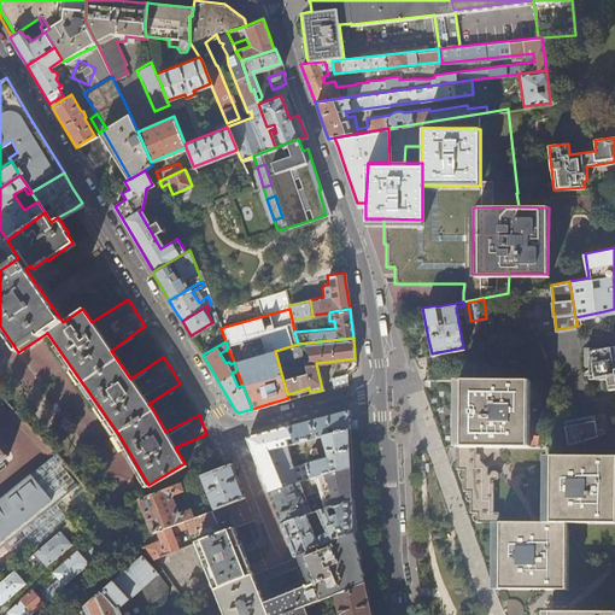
[(614,365),(614,367),(614,363),(614,344),(604,343),(604,345),(589,345),(589,376),(607,376),(607,378),(605,378),(608,387),(614,386),(614,365)]
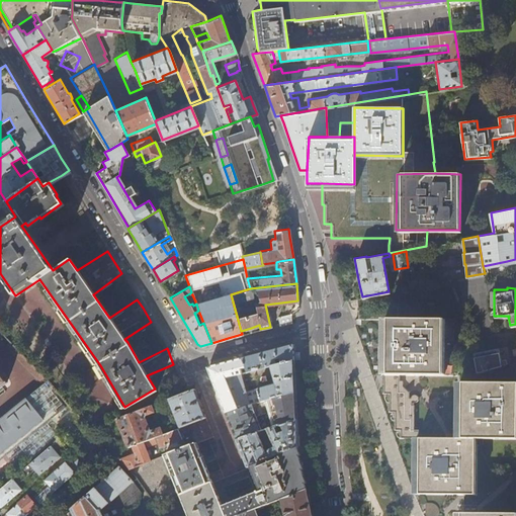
[(402,436),(417,437),(417,428),(412,428),(413,401),(414,401),(415,400),(417,399),(417,396),(416,395),(415,394),(414,394),(412,394),(410,395),(409,397),(408,397),(407,397),(408,392),(398,392),(398,374),(456,374),(457,318),(396,318),(396,306),(357,305),(357,312),(357,318),(385,318),(385,373),(384,380),(384,393),(391,393),(391,410),(396,411),(396,429),(401,429),(402,436)]
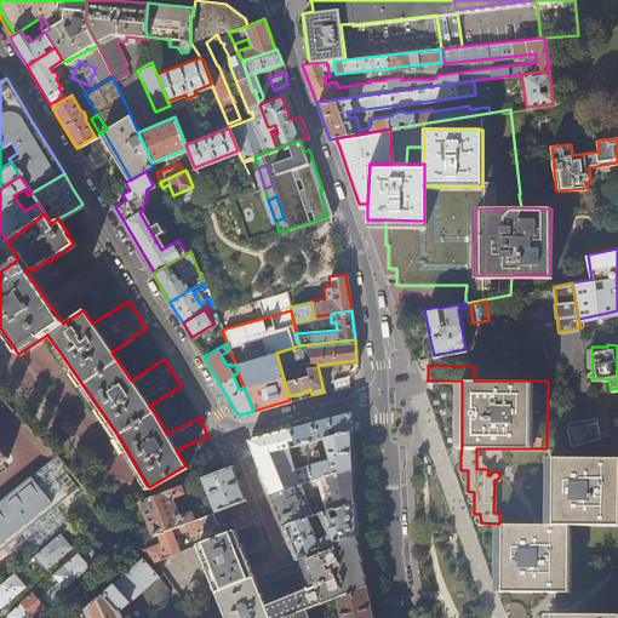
[(349,411),(287,427),(292,439),(295,444),(321,438),(350,430),(350,419),(349,411)]
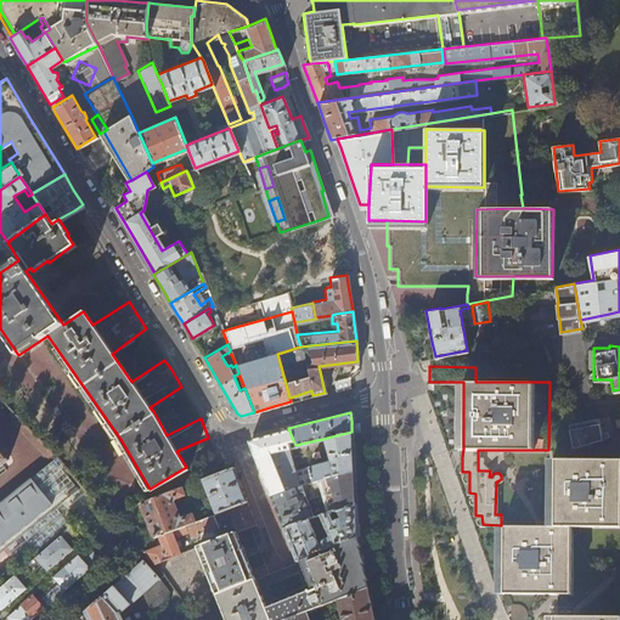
[(11,420),(50,460),(52,458),(55,456),(16,416),(11,420)]
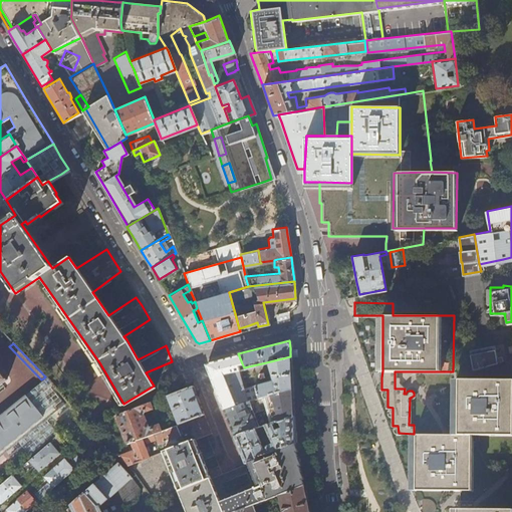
[(504,360),(501,350),(498,350),(497,348),(496,345),(469,349),(474,369),(496,363),(504,360)]
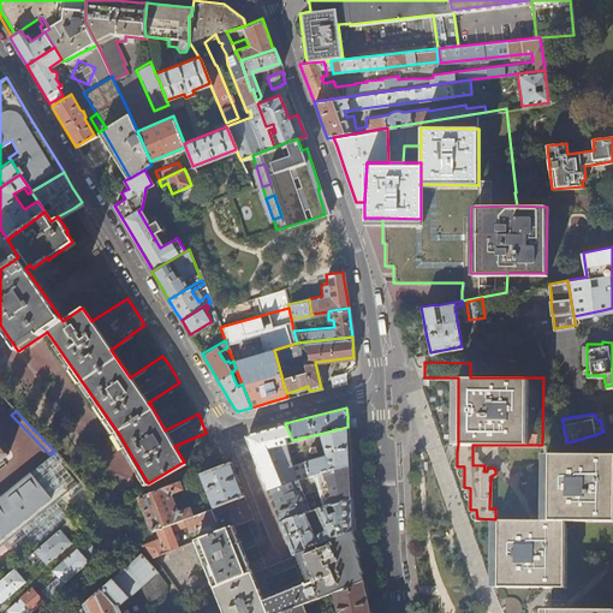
[(272,440),(290,435),(285,423),(250,433),(245,435),(254,458),(266,488),(280,483),(266,447),(274,445),(272,440)]
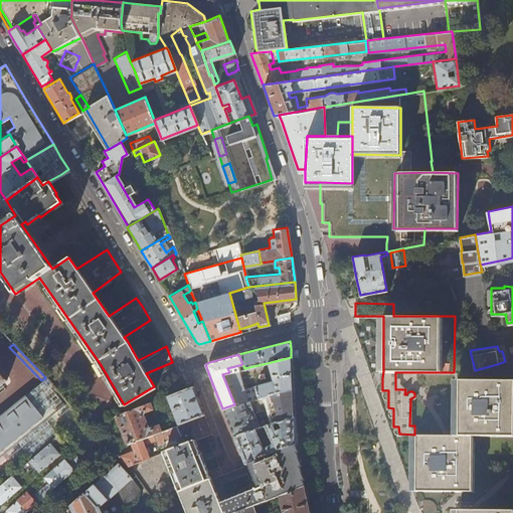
[(291,357),(267,363),(272,380),(242,388),(236,370),(229,372),(222,374),(234,404),(292,388),(292,373),(291,357)]
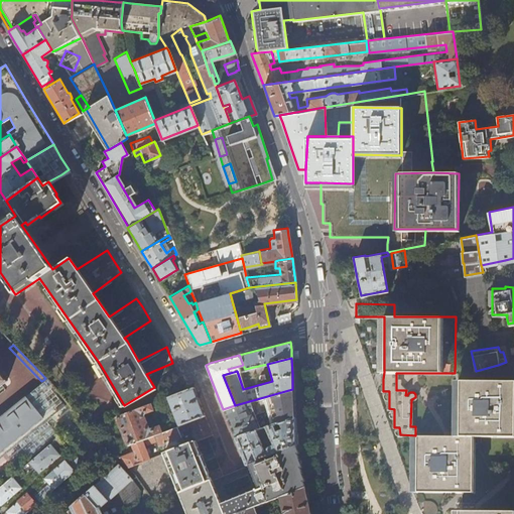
[(0,451),(28,427),(31,430),(65,403),(52,389),(54,387),(45,378),(43,380),(41,381),(0,414),(0,451)]
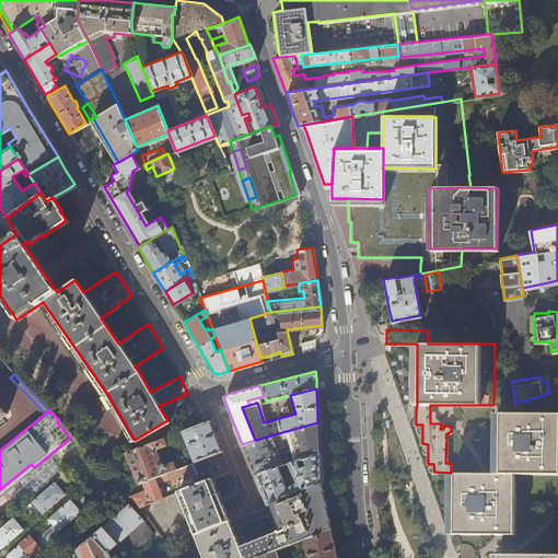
[(498,473),(451,473),(451,533),(500,533),(500,545),(513,545),(513,533),(512,533),(512,473),(557,473),(557,411),(498,413),(498,473)]
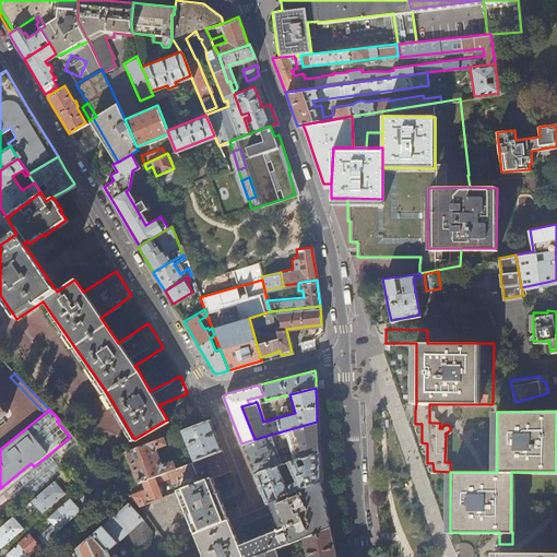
[(192,460),(221,449),(215,435),(209,419),(209,418),(180,429),(192,460)]
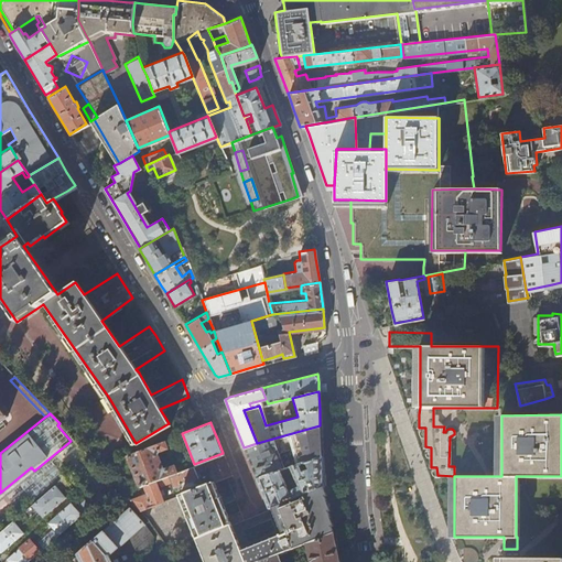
[(268,473),(322,455),(321,441),(320,425),(257,443),(244,447),(250,464),(256,477),(268,473)]
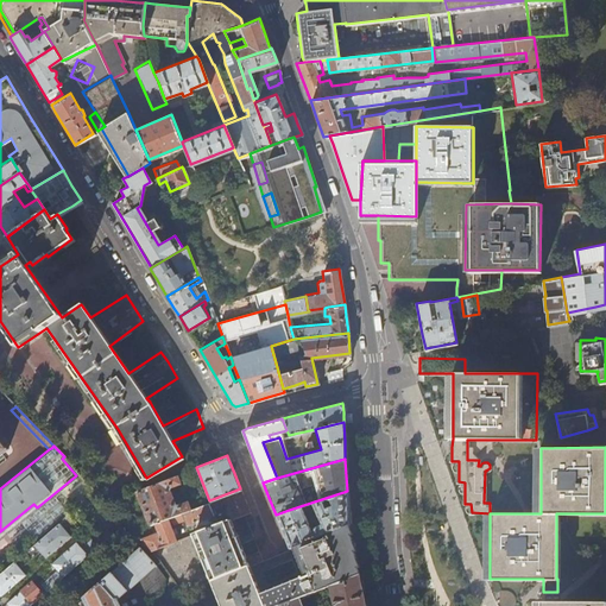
[(180,512),(188,509),(185,503),(177,505),(172,504),(166,490),(169,486),(177,483),(175,475),(137,490),(150,524),(166,517),(180,512)]
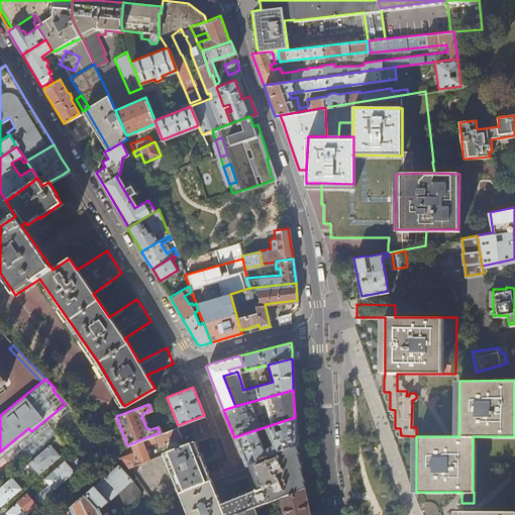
[(207,423),(204,415),(178,425),(160,432),(152,435),(157,445),(163,443),(164,440),(168,438),(171,440),(180,436),(179,431),(187,428),(186,426),(190,424),(196,440),(211,434),(207,423)]
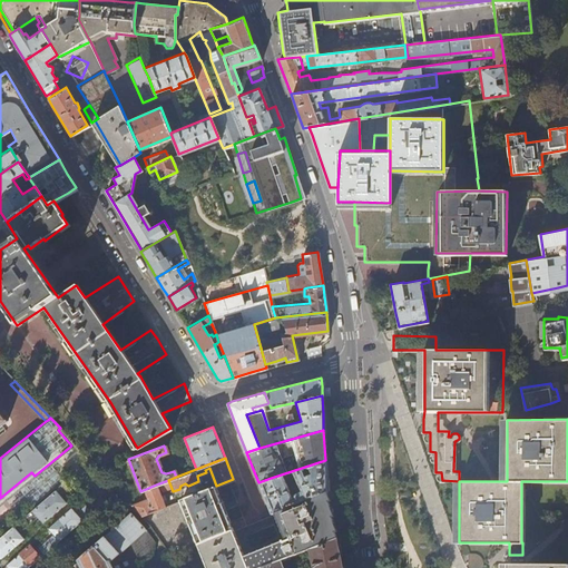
[(323,491),(326,490),(325,470),(325,460),(271,478),(258,482),(264,498),(271,513),(276,510),(323,491)]
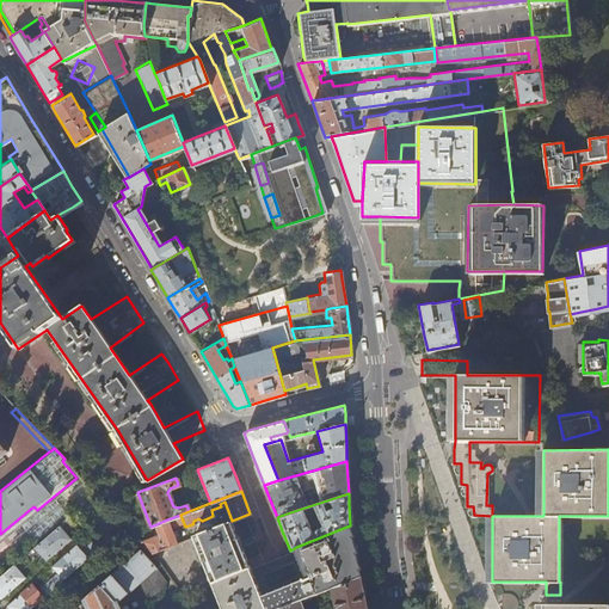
[(0,540),(37,510),(34,506),(0,534),(0,540)]
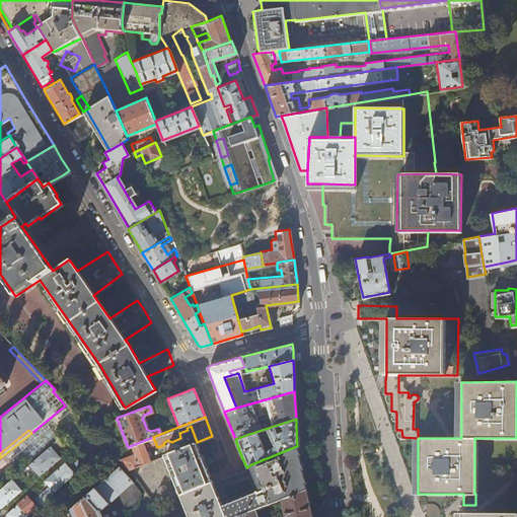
[(60,437),(38,456),(48,467),(59,457),(54,451),(59,446),(64,442),(60,437)]
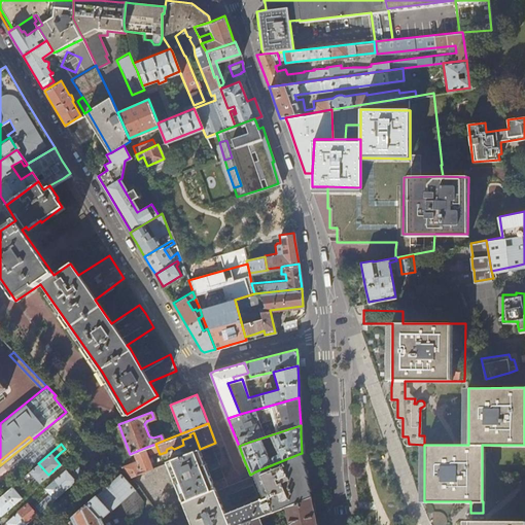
[(151,467),(144,448),(130,454),(114,460),(130,477),(151,467)]
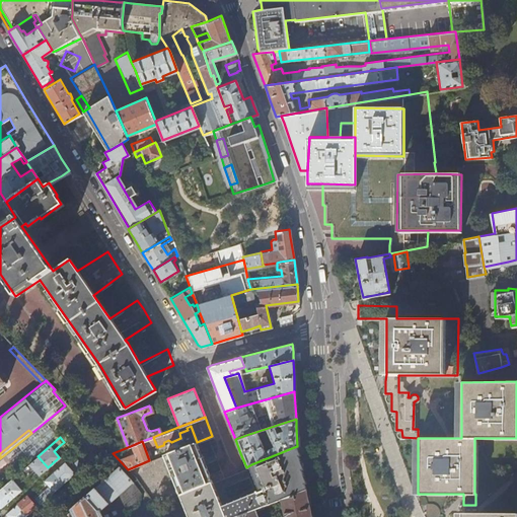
[(178,495),(211,482),(195,442),(163,455),(178,495)]
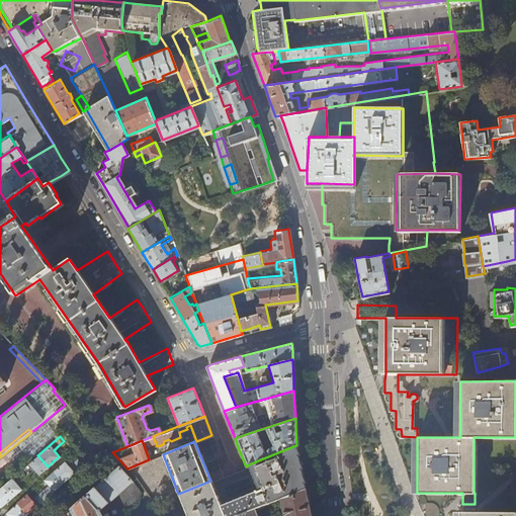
[(293,446),(251,463),(260,488),(220,505),(210,481),(178,494),(186,515),(233,515),(254,508),(280,498),(306,488),(299,475),(303,474),(296,461),(299,459),(293,446)]
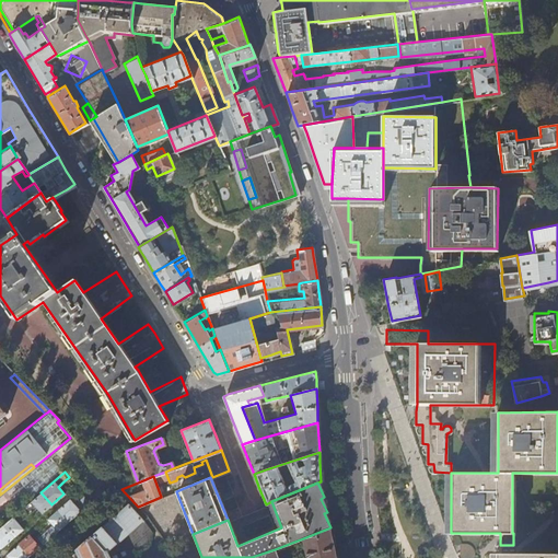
[(41,513),(51,504),(41,492),(31,501),(41,513)]
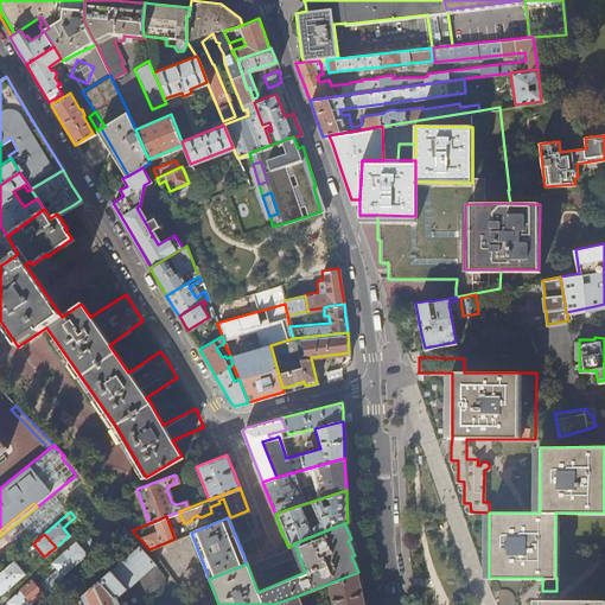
[(69,546),(61,553),(71,565),(97,543),(91,536),(80,546),(75,541),(69,546)]
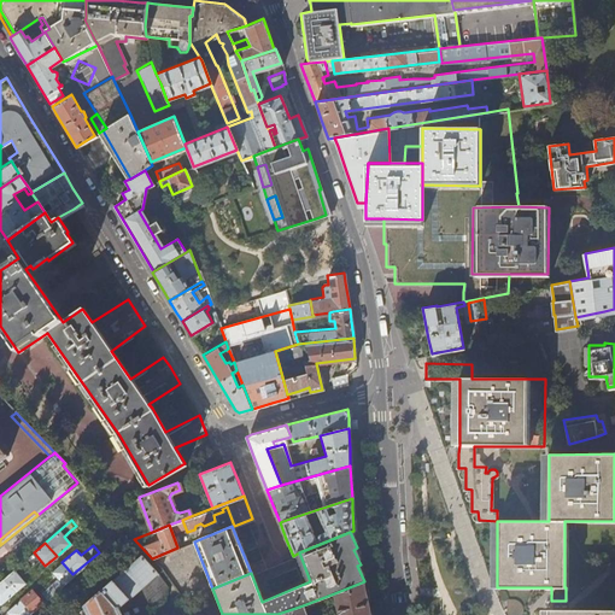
[(88,614),(146,614),(144,608),(162,602),(168,586),(158,573),(141,555),(85,605),(88,614)]
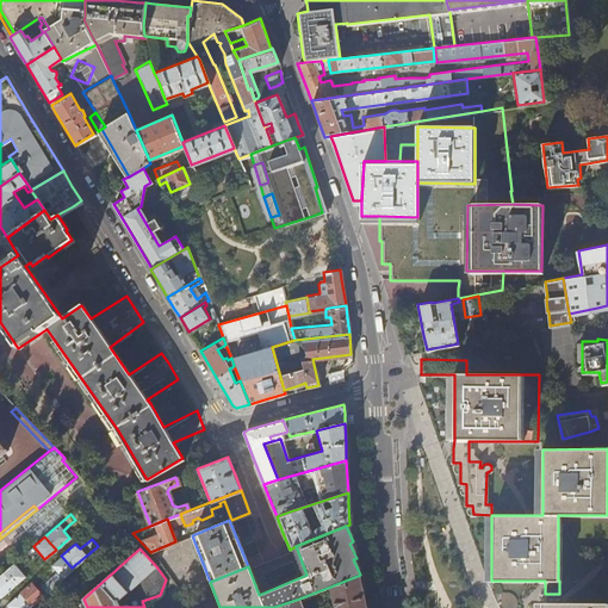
[(29,560),(26,559),(23,554),(2,574),(13,585),(25,576),(18,568),(22,564),(23,565),(29,560)]
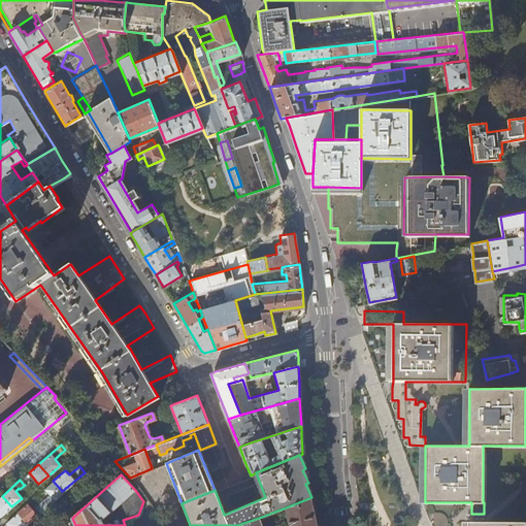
[(44,507),(62,491),(53,481),(48,485),(43,489),(50,495),(45,497),(42,494),(37,499),(40,502),(44,507)]
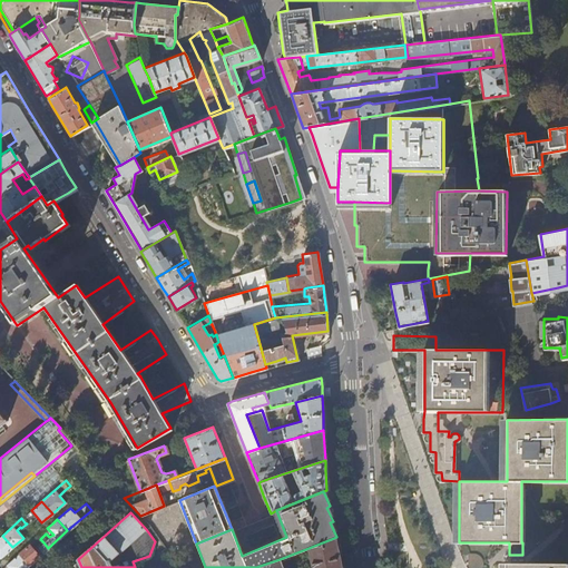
[(7,552),(12,547),(2,536),(0,537),(0,558),(7,552)]
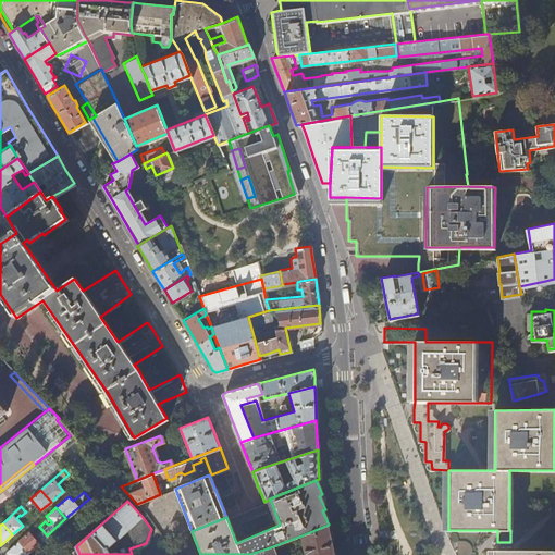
[(334,554),(334,552),(329,525),(301,535),(305,554),(276,554),(273,546),(250,554),(334,554)]
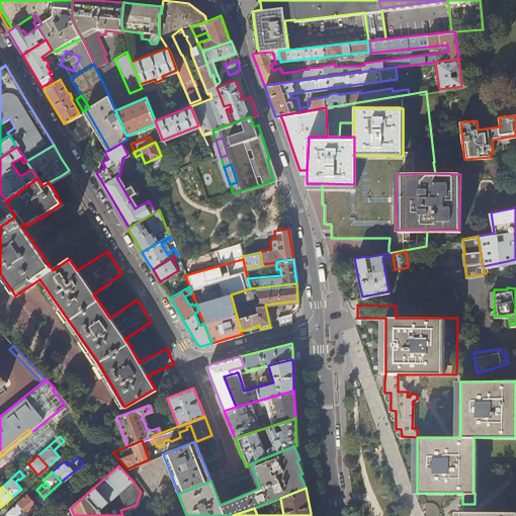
[(25,513),(44,498),(39,493),(34,497),(34,498),(31,501),(25,494),(20,499),(16,503),(25,513)]
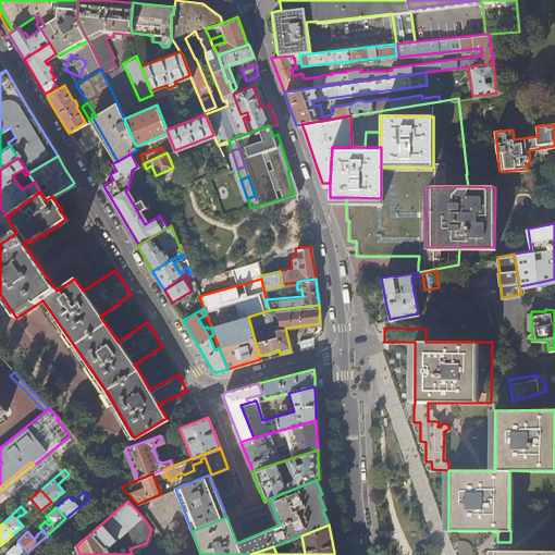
[(8,554),(23,554),(27,552),(17,541),(11,546),(5,552),(8,554)]
